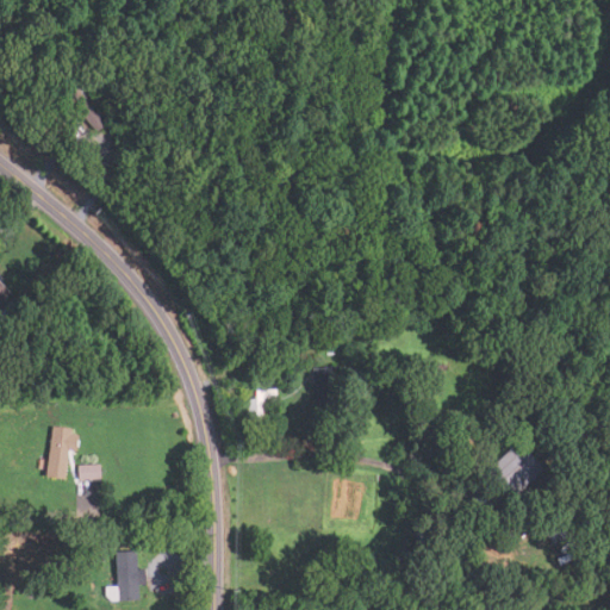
[(95,130),(63,93),(70,86),(73,89),(81,81),(91,92),(82,100),(103,123),(95,130)]
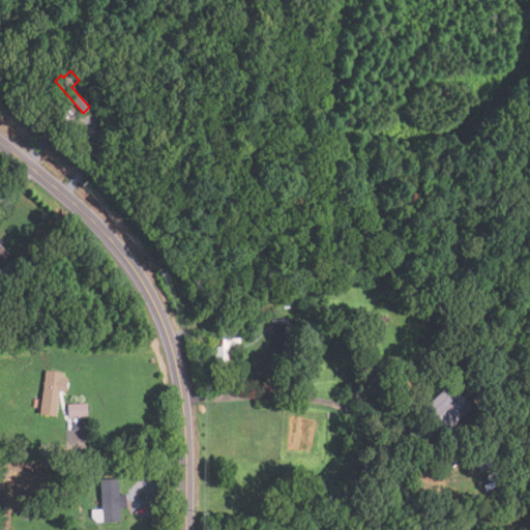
[(0,264),(0,247),(8,257),(0,264)]
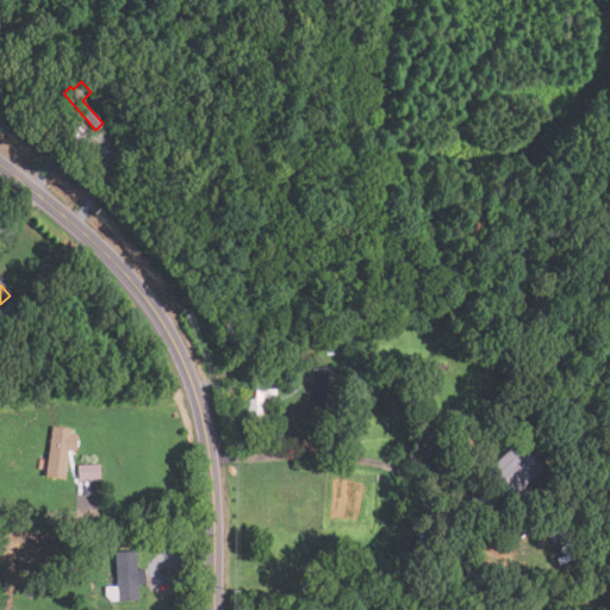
[(259,446),(257,433),(249,433),(248,400),(256,399),(256,391),(275,390),(277,404),(272,404),(273,446),(259,446)]
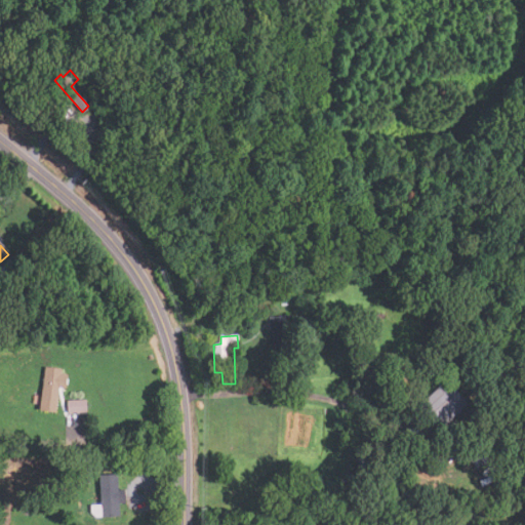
[(54,411),(39,409),(44,367),(62,369),(61,374),(66,375),(64,389),(57,388),(54,411)]
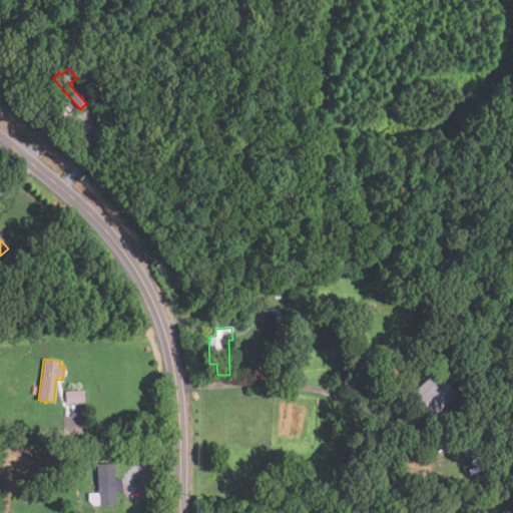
[(462,378),(458,373),(462,370),(466,375),(462,378)]
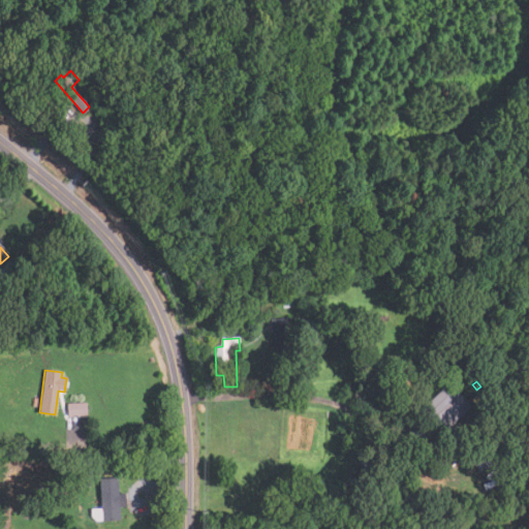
[(443,433),(424,410),(432,402),(430,401),(443,389),(448,395),(456,389),(472,407),(443,433)]
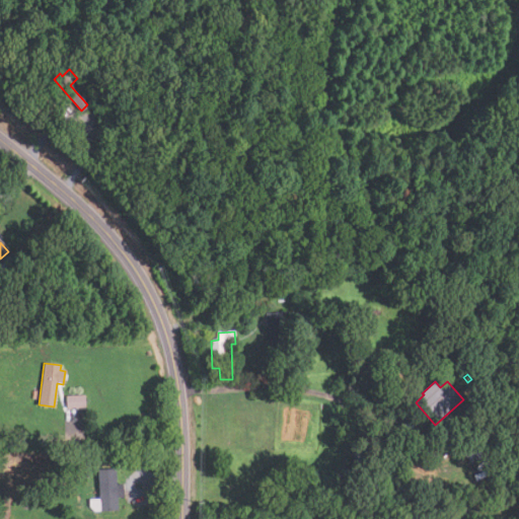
[(67,409),(67,395),(85,395),(85,409),(67,409)]
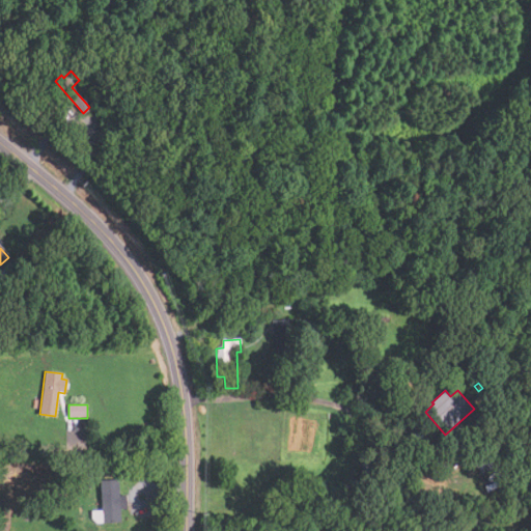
[(427,458),(422,446),(429,443),(435,455),(427,458)]
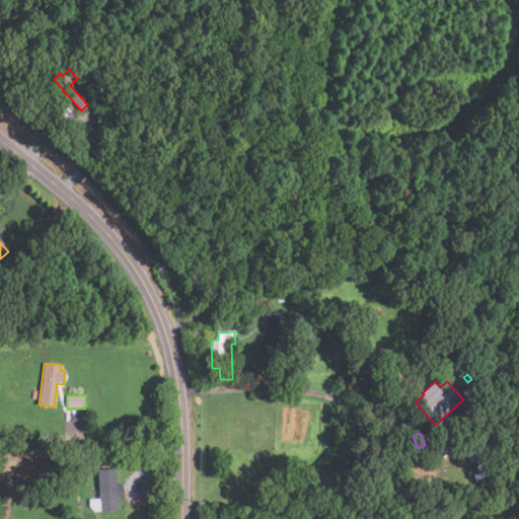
[(479,471),(463,454),(474,444),(491,461),(479,471)]
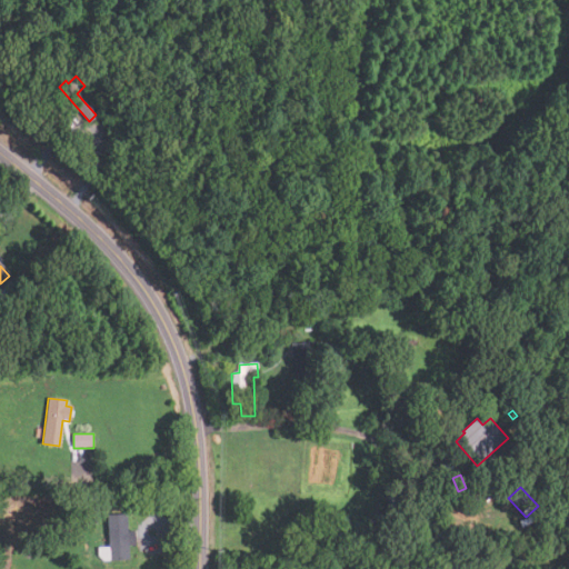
[(388,510),(382,505),(397,489),(407,499),(398,509),(393,505),(388,510)]
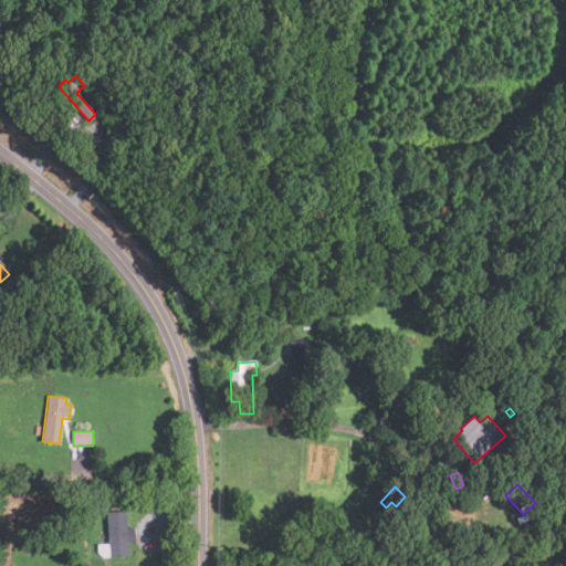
[(545,520),(536,512),(543,502),(553,510),(545,520)]
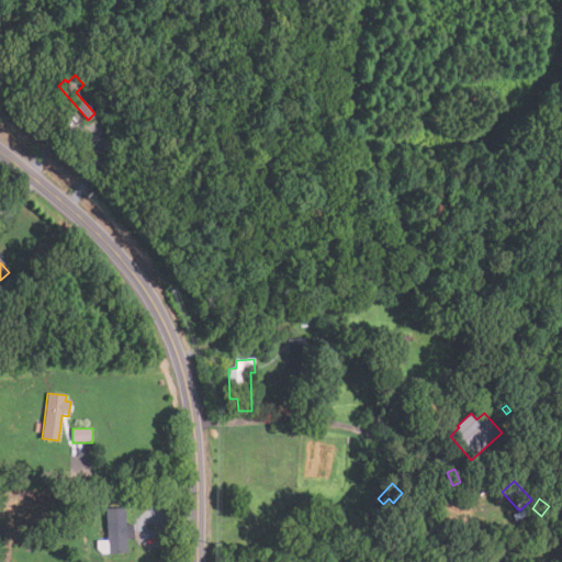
[(109,553),(105,509),(125,508),(126,525),(133,525),(134,539),(127,539),(127,552),(109,553)]
